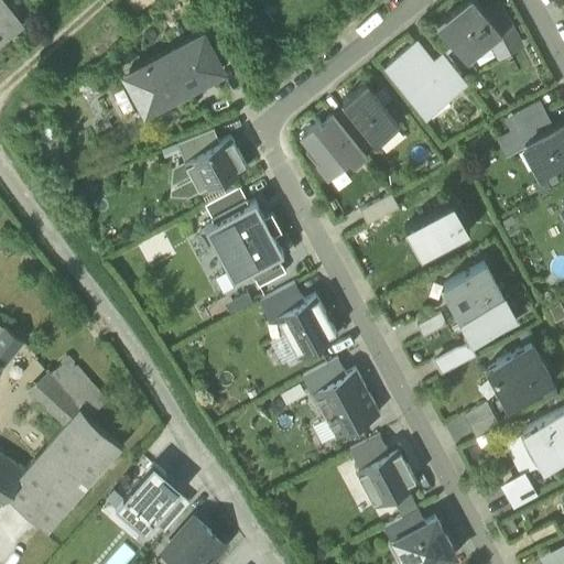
[(0,0),(0,40),(21,23),(2,0),(0,0)]
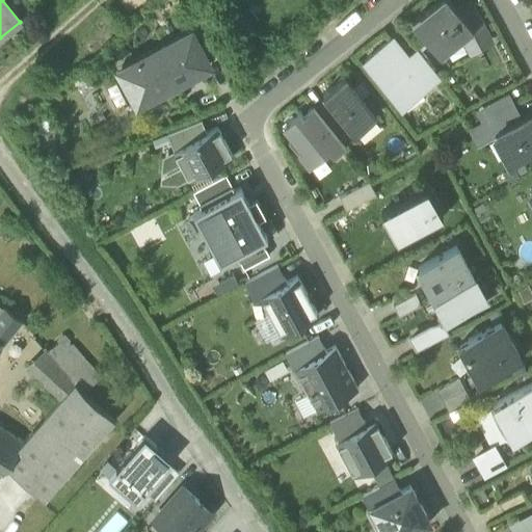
[(441,0),(413,23),(439,55),(462,35),(471,29),(458,14),(448,0),(441,0)]
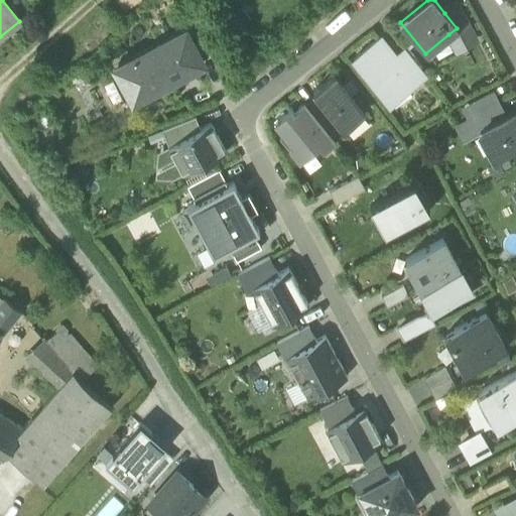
[(448,34),(457,49),(476,38),(459,5),(444,13),(457,28),(448,34)]
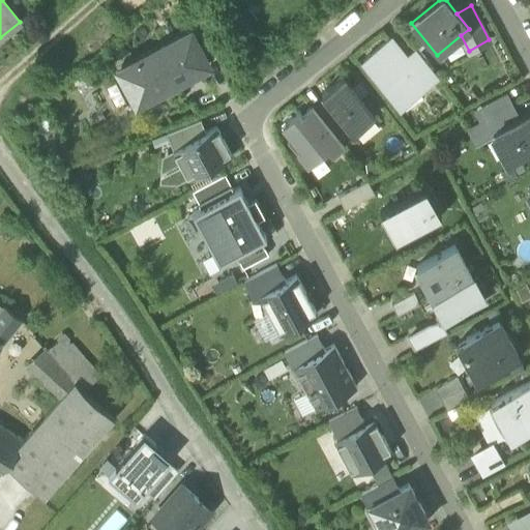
[(186,32),(203,63),(214,57),(198,27),(186,32)]
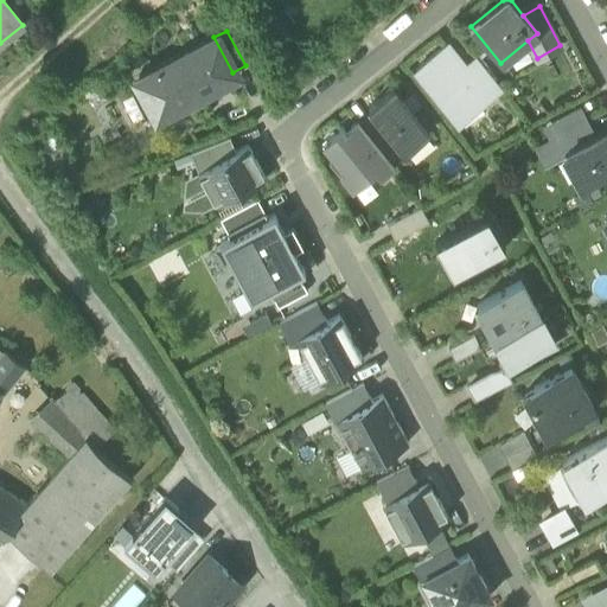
[(139,77),(159,114),(176,106),(178,110),(236,78),(232,72),(213,37),(139,77)]
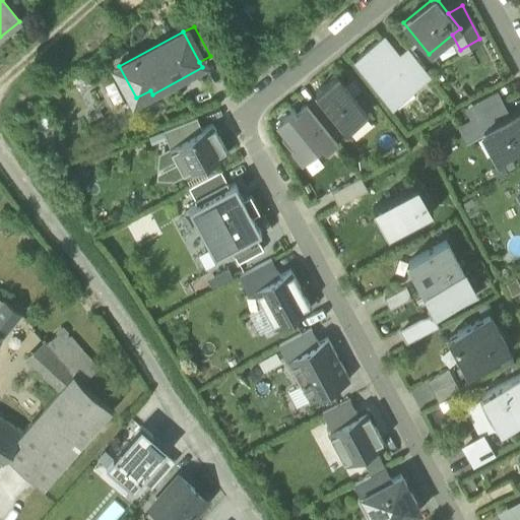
[(356,60),(394,108),(419,87),(401,63),(397,58),(382,40),(356,60)]
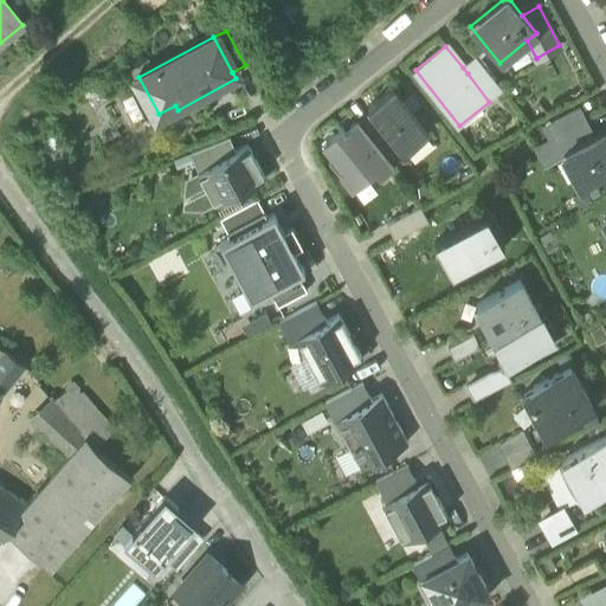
[(524,46),(502,62),(511,76),(534,62),(524,46)]
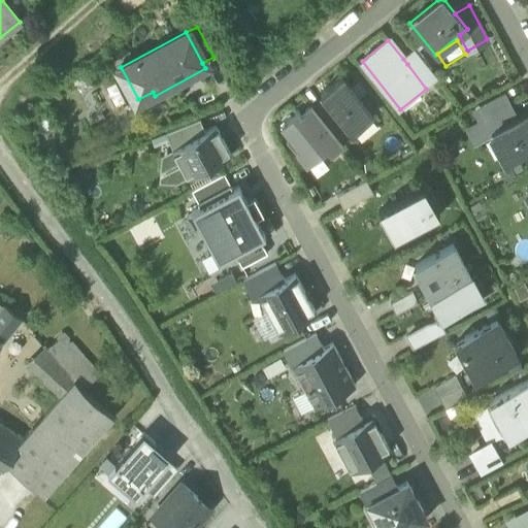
[(407,64),(426,89),(437,79),(418,56),(407,64)]
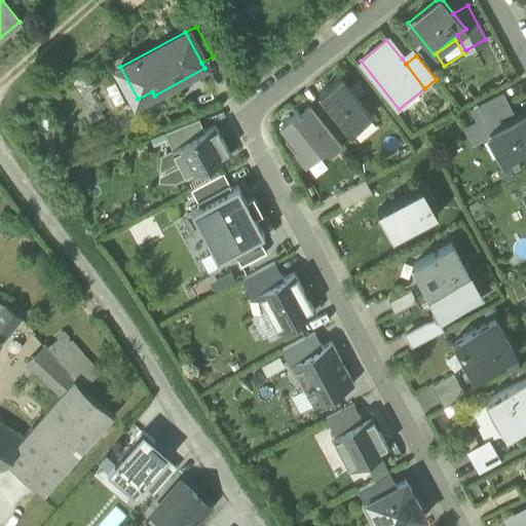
[(350,132),(372,114),(341,76),(320,94),(322,97),(326,102),(350,132)]
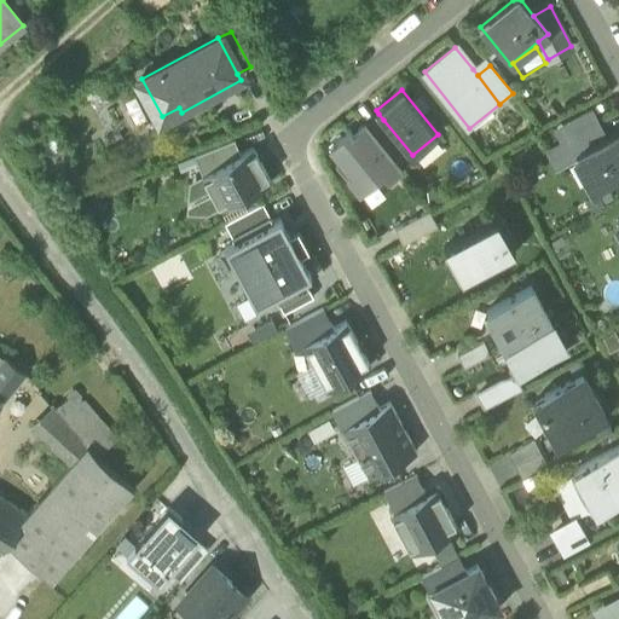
[(553,131),(560,144),(599,123),(591,110),(553,131)]
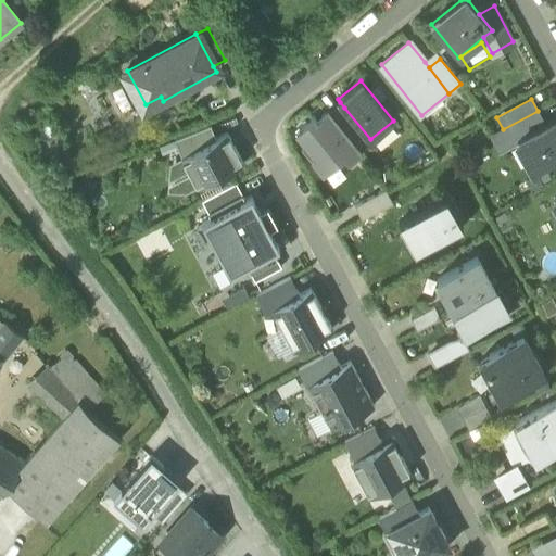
[(344,108),(340,102),(328,112),(332,117),(344,108)]
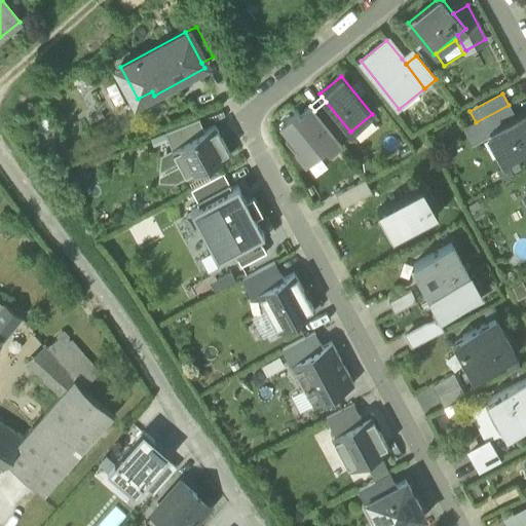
[(314,111),(338,141),(350,132),(326,102),(314,111)]
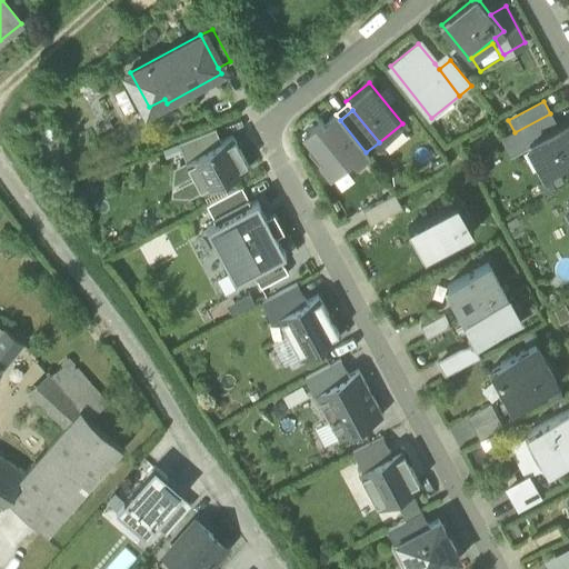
[(515,132),(523,147),(529,143),(529,142),(558,127),(550,112),(550,113),(515,132)]
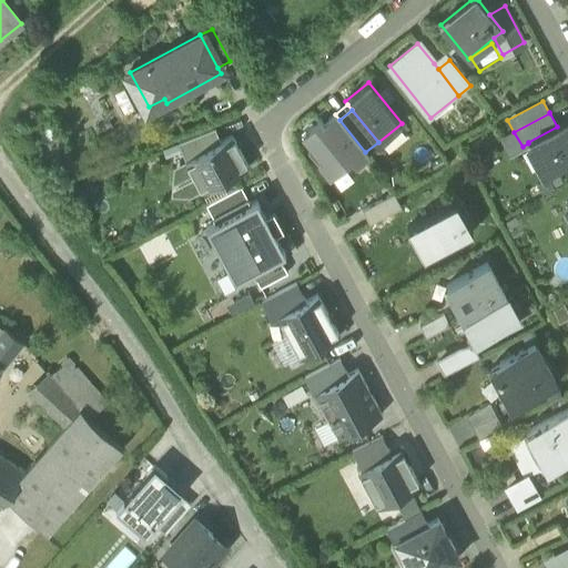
[(365,152),(340,120),(335,114),(323,124),(321,121),(302,135),(322,161),(317,164),(330,179),(352,161),(355,166),(368,156),(365,152)]
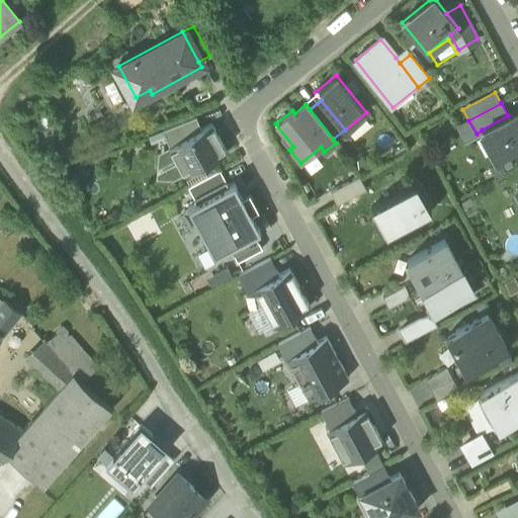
[(483,133),(497,159),(517,147),(517,112),(517,110),(508,115),(482,130),(482,131),(483,133)]
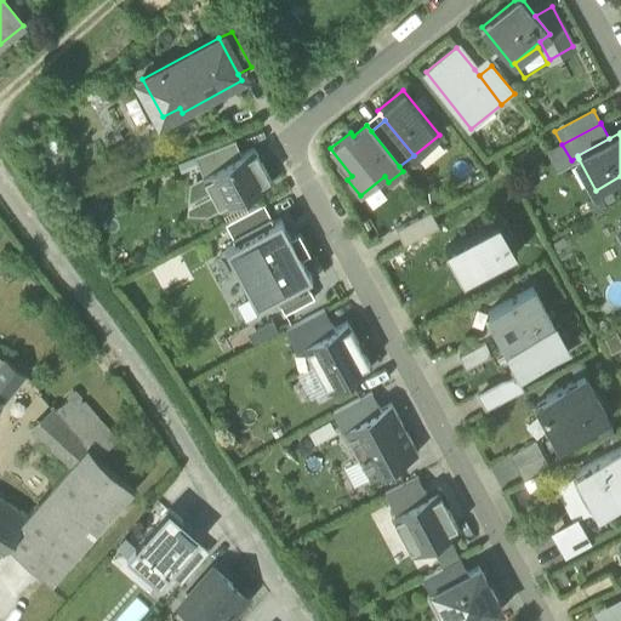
[(195,158),(203,177),(241,157),(235,142),(195,158)]
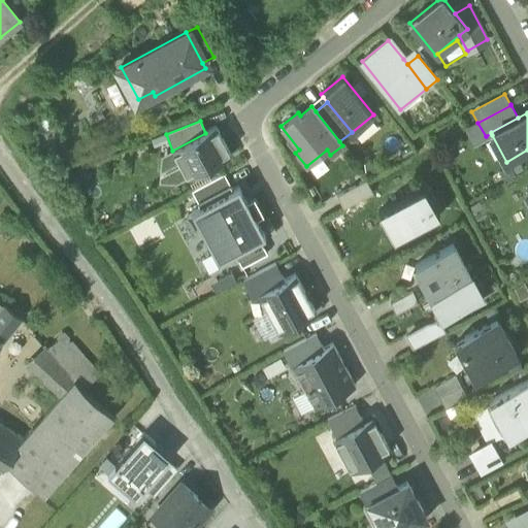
[(473,145),(492,135),(491,133),(486,136),(477,123),(465,129),(473,145)]
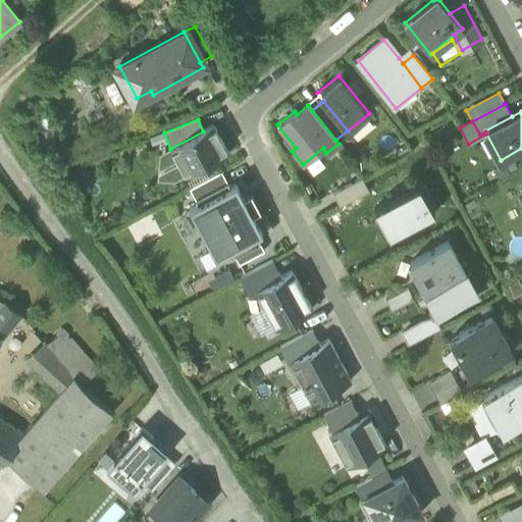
[(170,149),(186,177),(228,154),(213,125),(203,132),(170,149)]
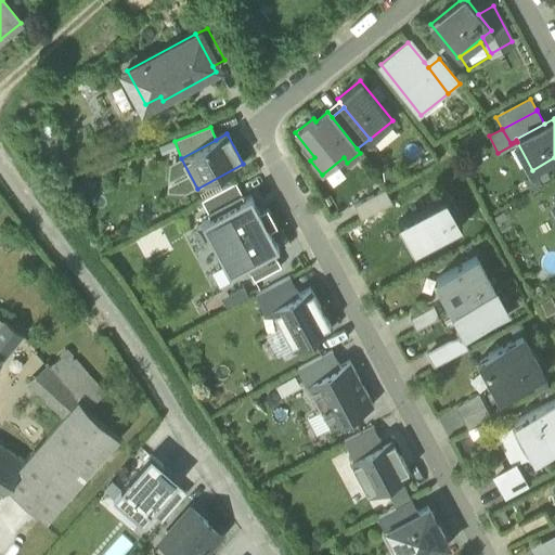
[(197,189),(181,158),(169,164),(167,193),(186,194),(197,189)]
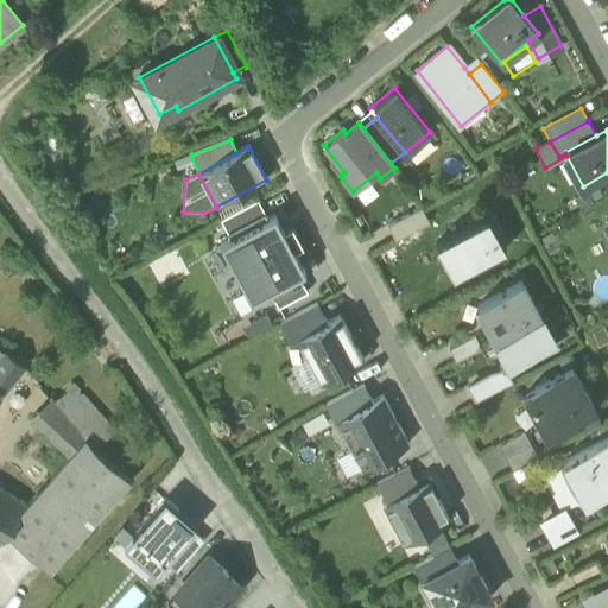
[(220,220),(230,239),(268,219),(258,200),(220,220)]
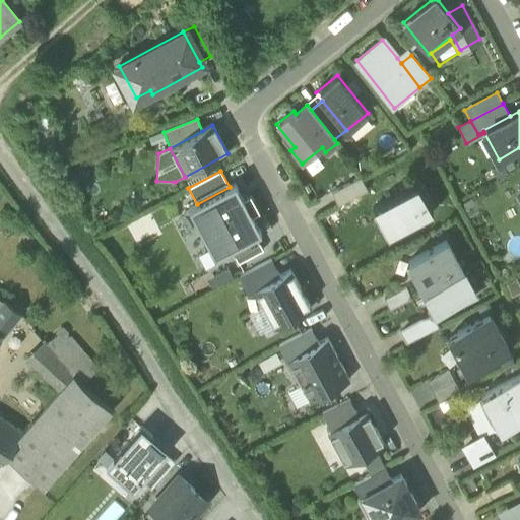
[(332,193),(338,205),(367,190),(361,178),(332,193)]
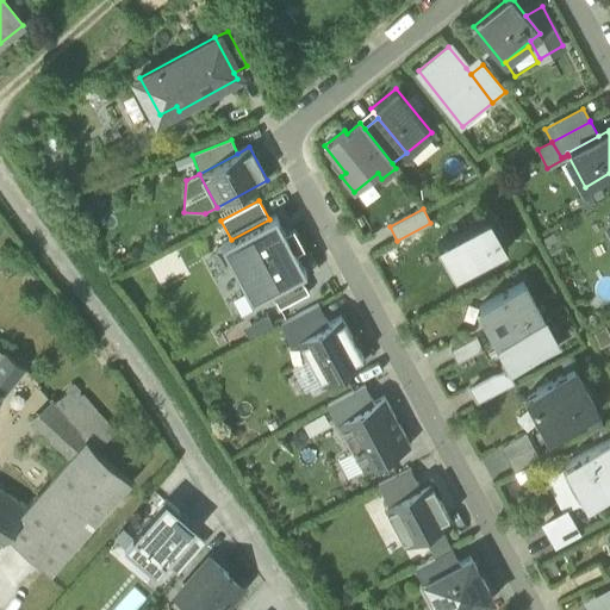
[(231,240),(222,246),(247,292),(251,288),(257,299),(271,292),(299,277),(306,273),(296,253),(304,248),(293,228),(285,232),(275,216),(269,219),(231,240)]
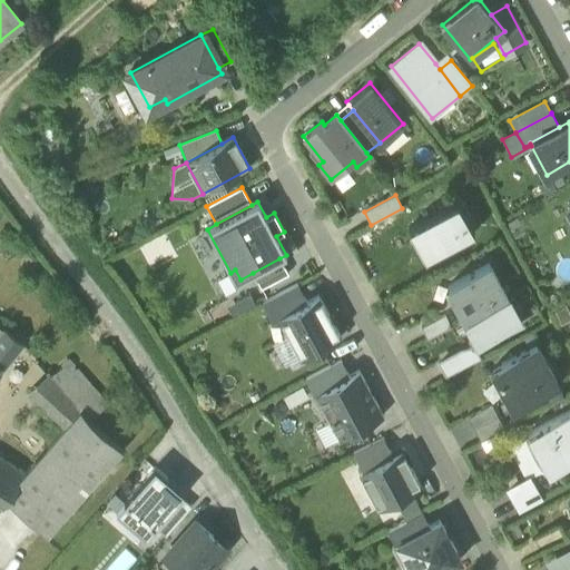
[(458,202),(409,228),(425,259),(474,233),(458,202)]
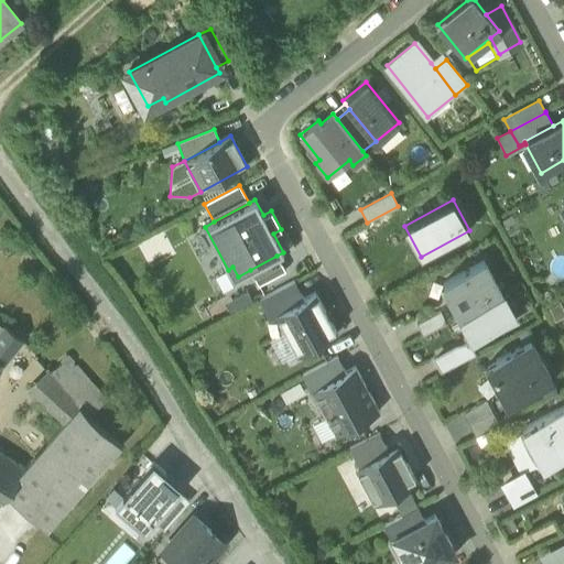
[(277,256),(250,270),(258,285),(285,271),(277,256)]
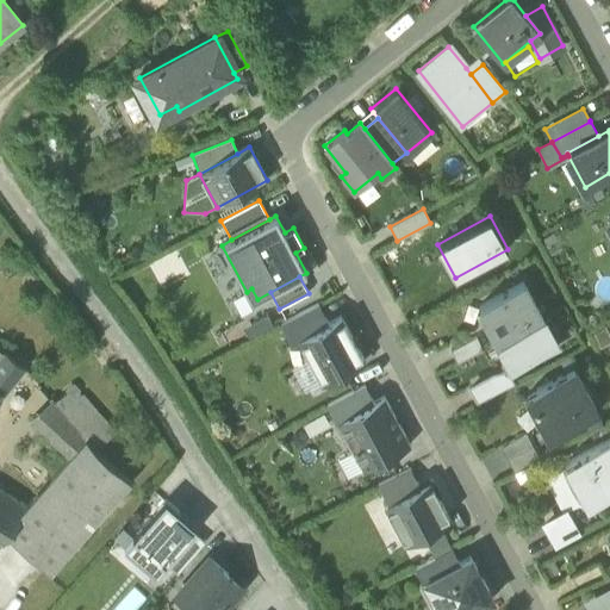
[(498,341),(542,317),(523,282),(479,305),(498,341)]
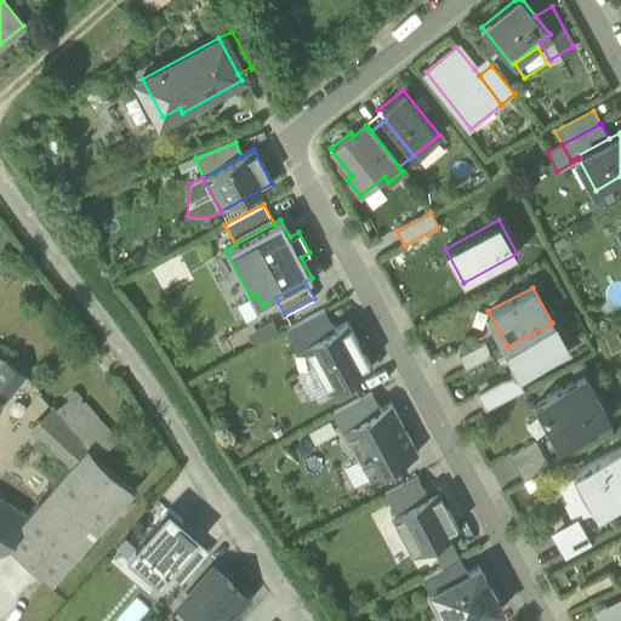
[(256,294),(251,297),(257,308),(262,305),(256,294)]
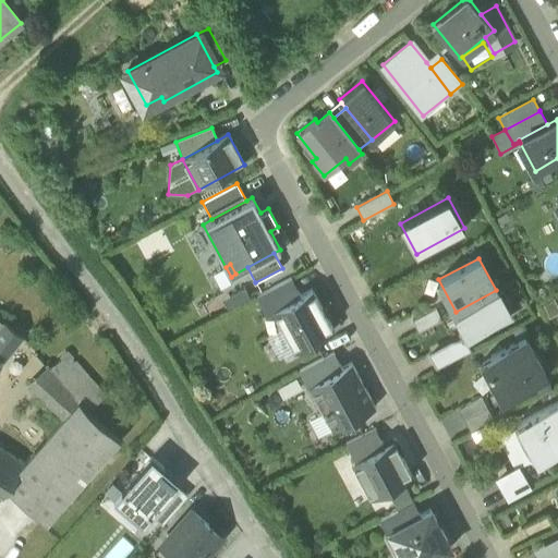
[(231,277),(226,267),(211,274),(221,291),(240,280),(235,274),(231,277)]
